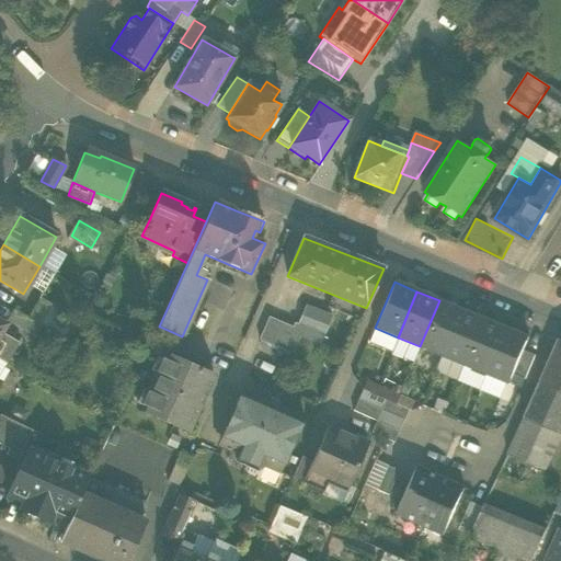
[(38,297),(26,318),(47,330),(59,309),(38,297)]
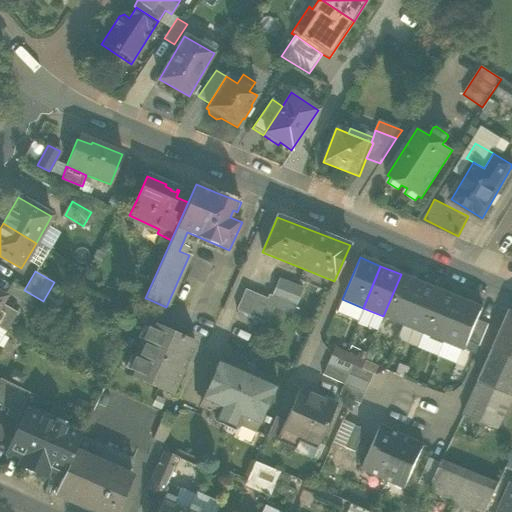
[(383,316),(403,325),(421,283),(401,274),(383,316)]
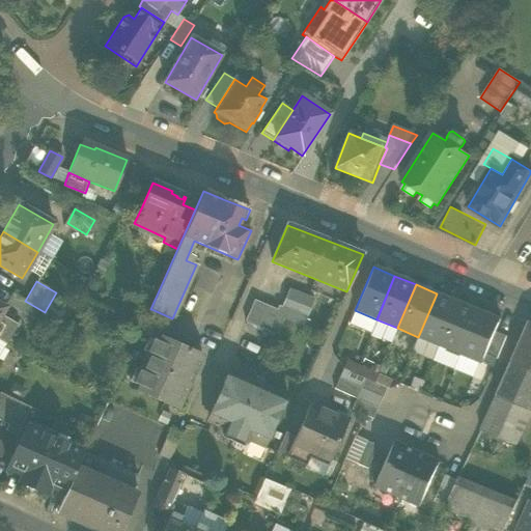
[(38,323),(45,312),(25,301),(11,292),(5,303),(38,323)]
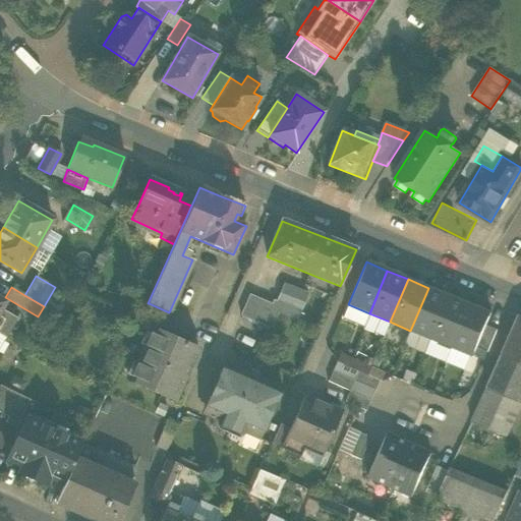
[(284,287),(277,304),(300,313),(307,296),(284,287)]
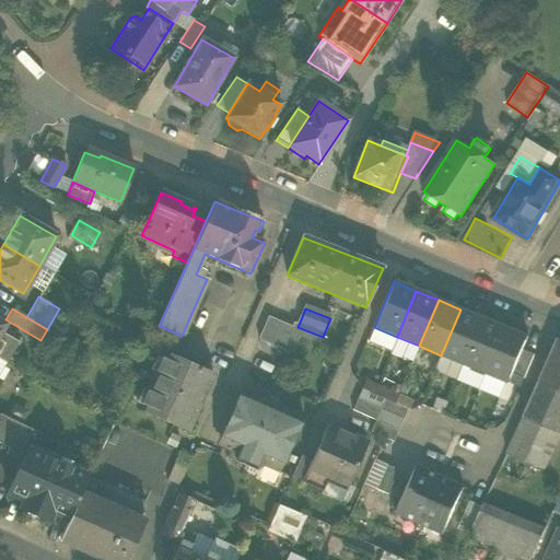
[(441,356),(464,364),(482,318),(461,310),(441,356)]
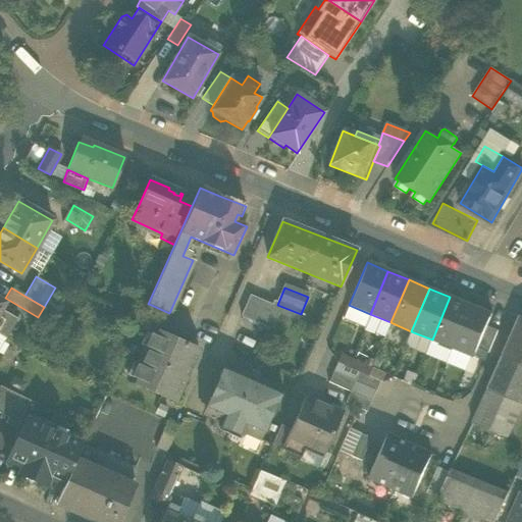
[(271,319),(277,305),(251,295),(245,309),(243,313),(270,324),(271,319)]
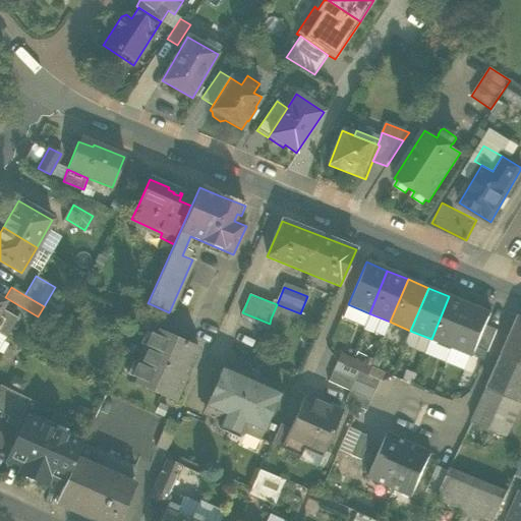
[(431,339),(452,348),(470,305),(449,296),(431,339)]
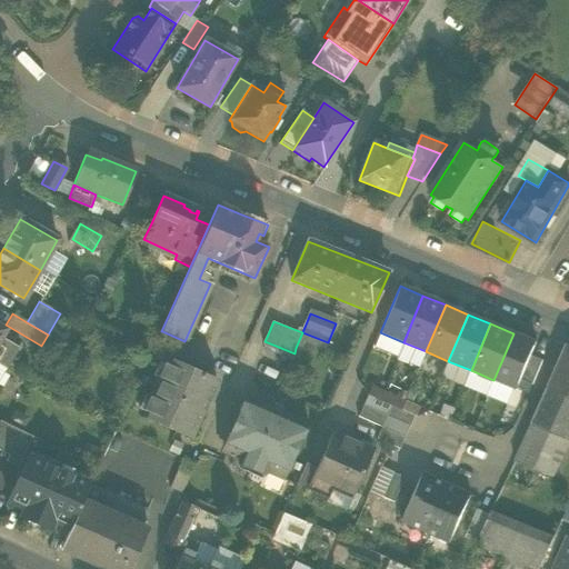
[(536,342),(513,333),(493,380),(517,389),(520,380),(530,356),(536,342)]
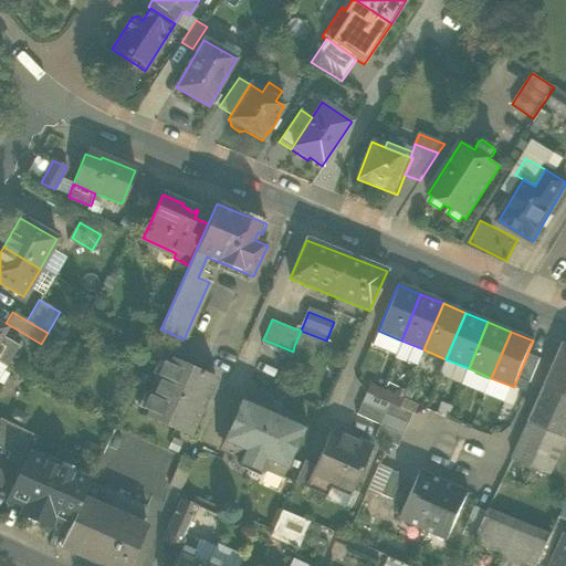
[(511,459),(548,475),(565,439),(565,344),(528,421),(511,459)]
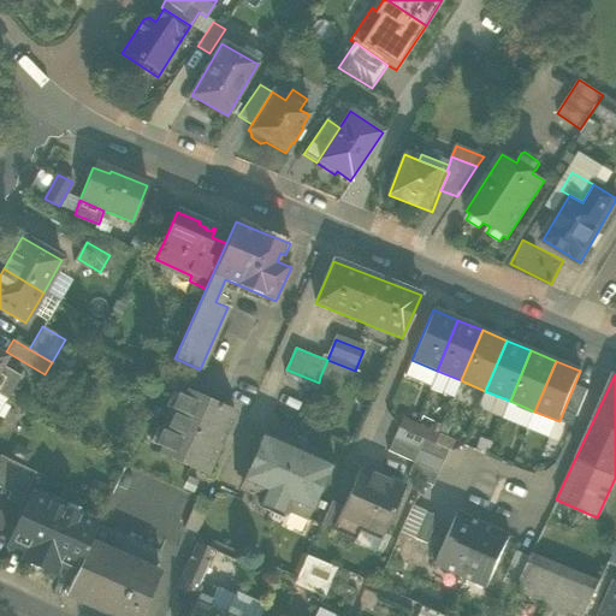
[(563,412),(576,418),(587,391),(574,385),(563,412)]
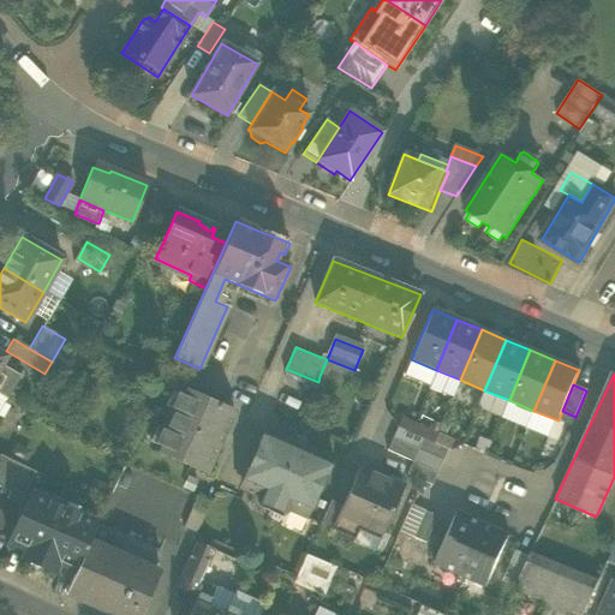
[(151,451),(207,475),(234,413),(179,389),(151,451)]
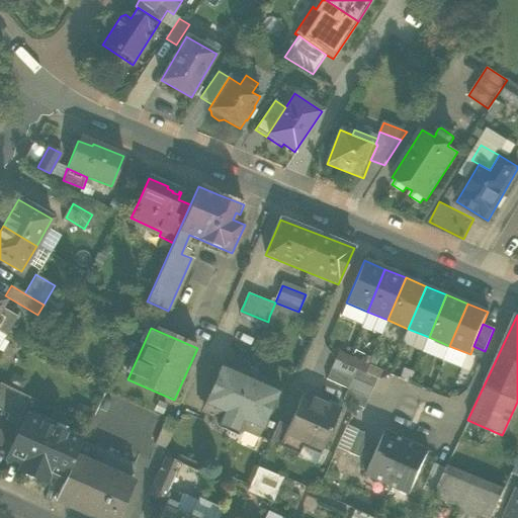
[(342,400),(363,409),(377,378),(335,359),(326,379),(347,390),(342,400)]
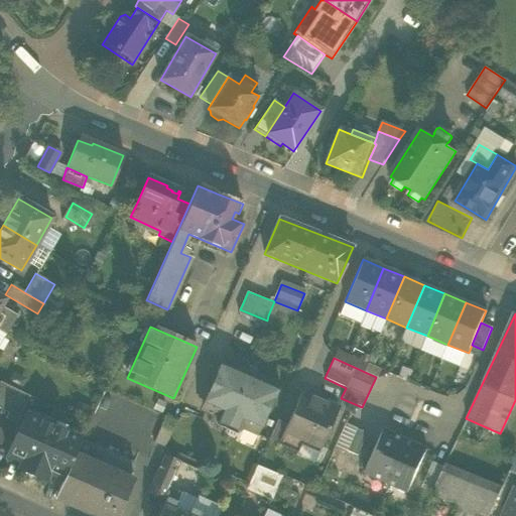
[(239,431),(240,428),(228,422),(240,395),(238,388),(246,369),(224,360),(201,411),(217,418),(216,421),(239,431)]
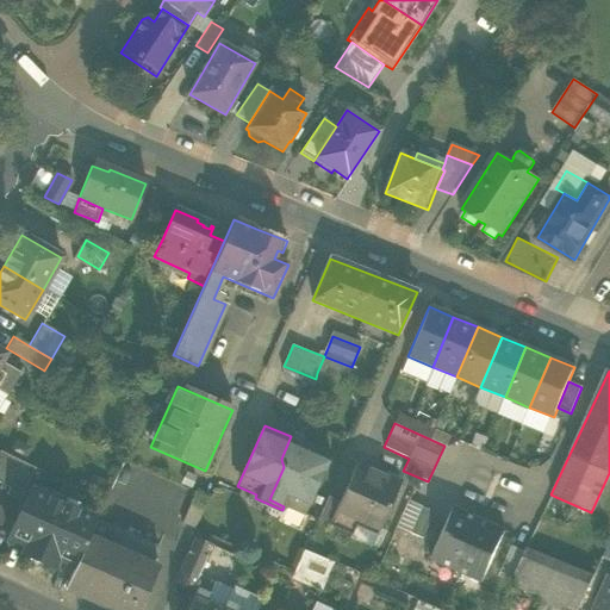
[(330,453),(291,436),(281,459),(284,467),(269,499),(284,506),(303,515),(330,453)]
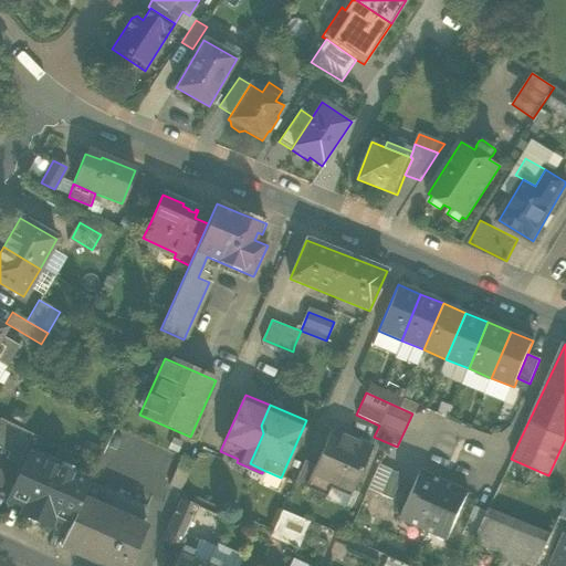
[(6,460),(17,465),(31,435),(0,419),(0,449),(9,453),(6,460)]
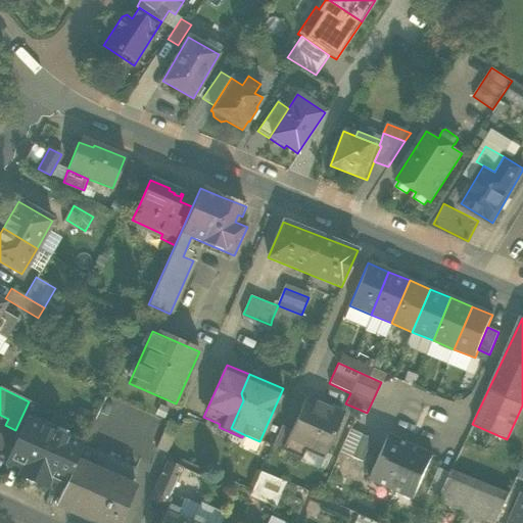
[(281,452),(300,460),(306,446),(325,455),(342,416),(341,416),(340,418),(323,410),(324,408),(322,407),(321,409),(306,402),(307,400),(304,398),(281,452)]
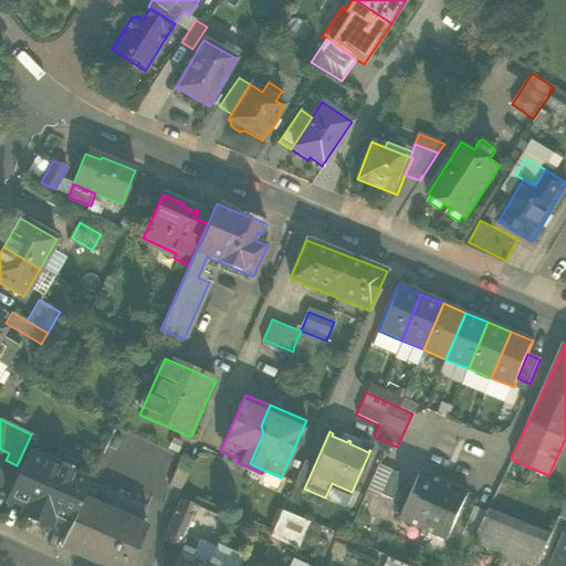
[(20,515),(49,527),(52,520),(69,527),(88,483),(28,456),(8,500),(24,506),(20,515)]
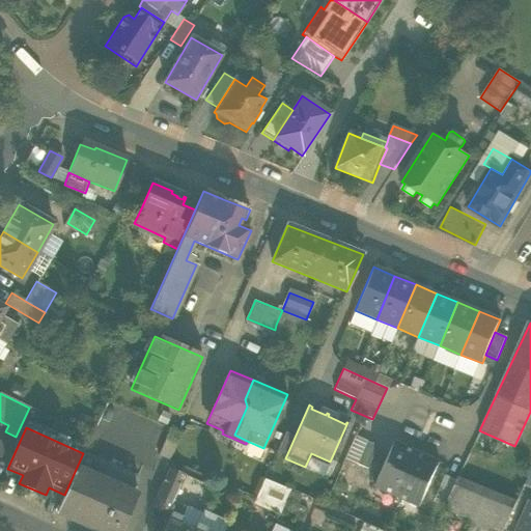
[(158,456),(169,462),(180,435),(170,429),(158,456)]
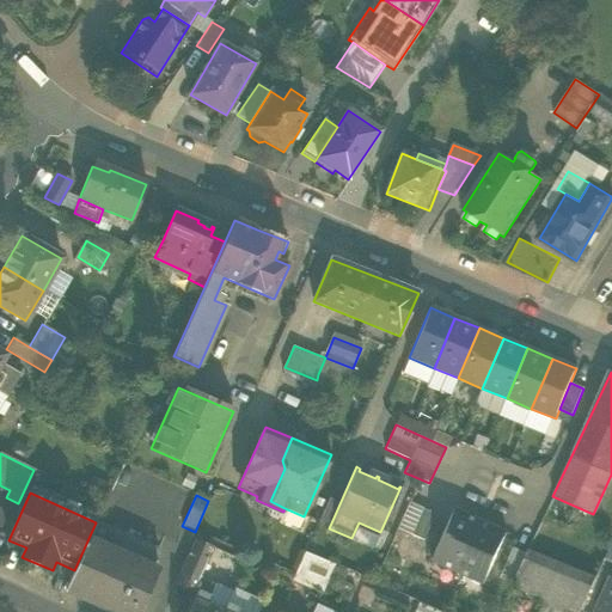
[(410,534),(423,540),(435,514),(422,508),(410,534)]
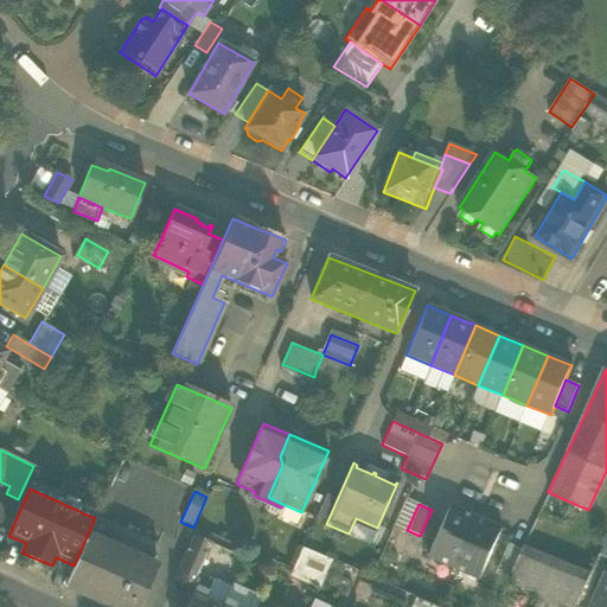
[(427,555),(454,567),(475,517),(449,505),(427,555)]
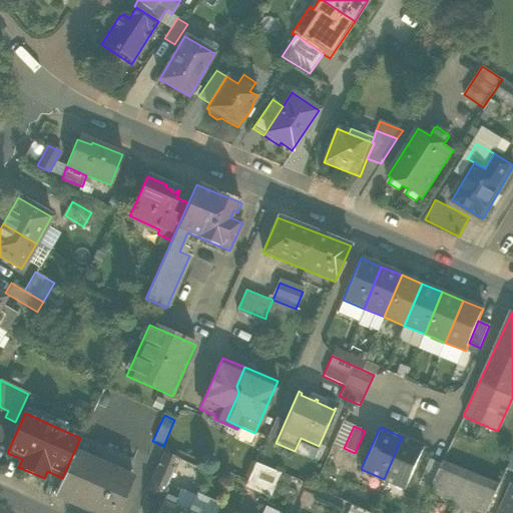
[(424,447),(402,437),(384,479),(406,489),(424,447)]
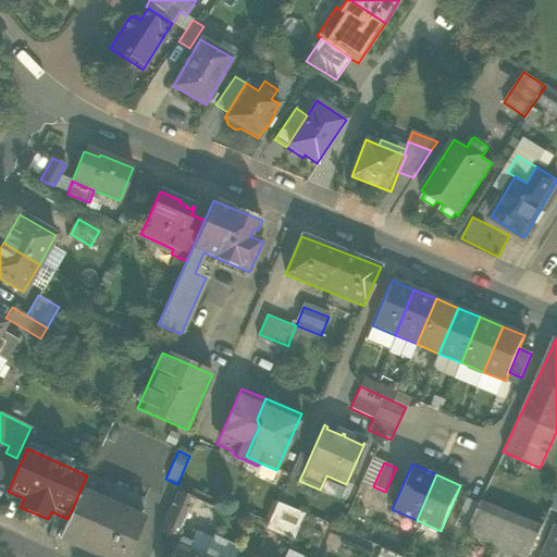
[(59,539),(99,556),(127,556),(144,521),(135,517),(143,500),(87,475),(67,519),(59,539)]
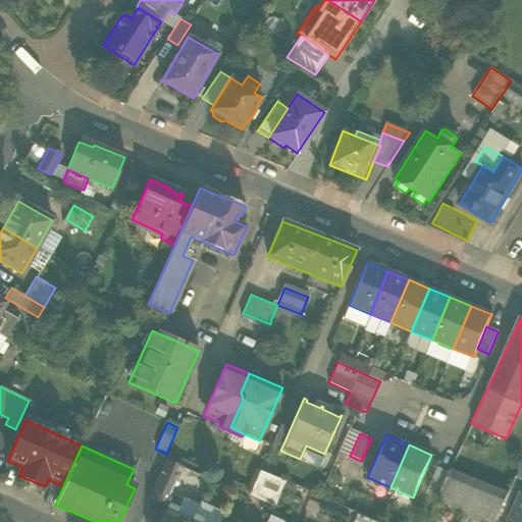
[(166,462),(163,469),(175,475),(179,467),(166,462)]
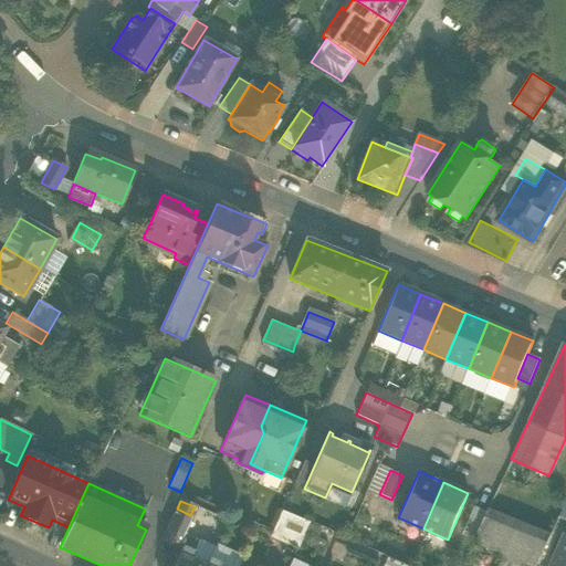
[(464,531),(475,536),(486,512),(474,507),(464,531)]
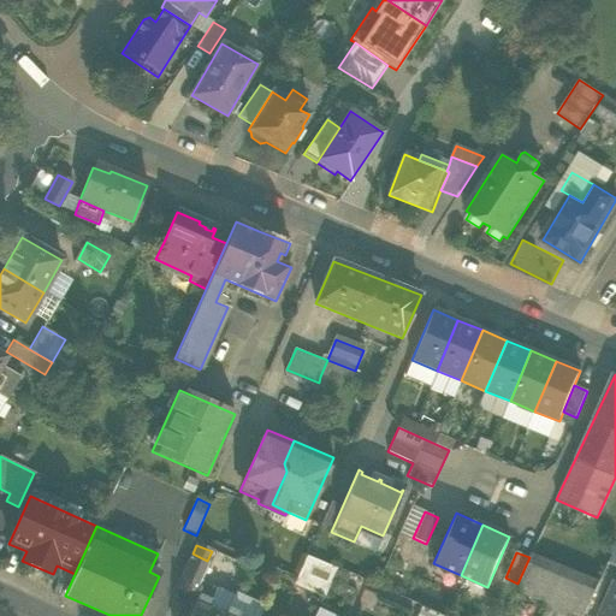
[(177,590),(193,596),(207,561),(193,554),(177,590)]
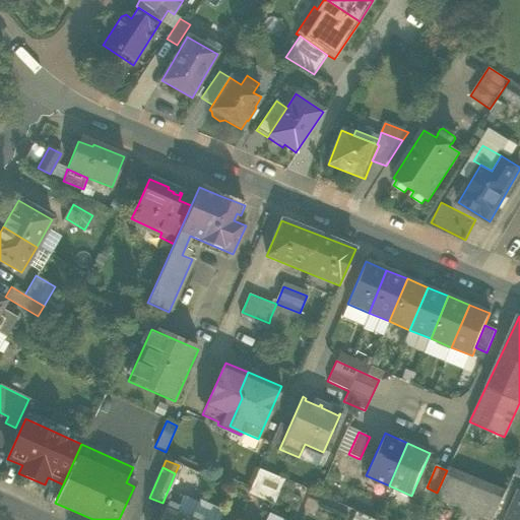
[(463,511),(485,519),(493,519),(507,492),(449,467),(435,500),(463,511)]
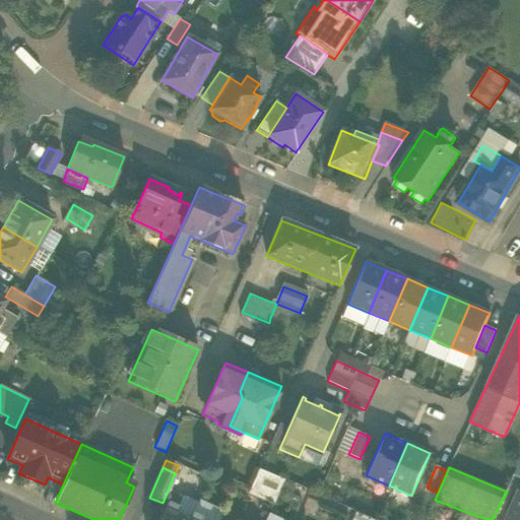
[(259,468),(250,495),(274,504),(283,477),(259,468)]
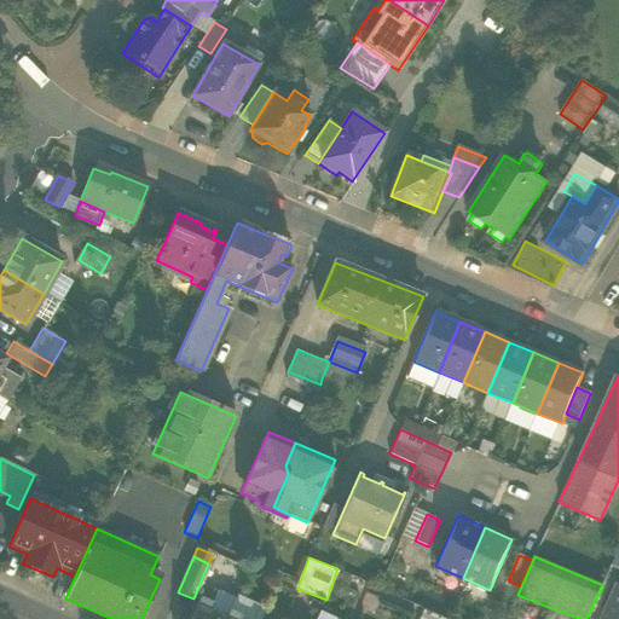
[(347,591),(352,574),(339,571),(334,586),(347,591)]
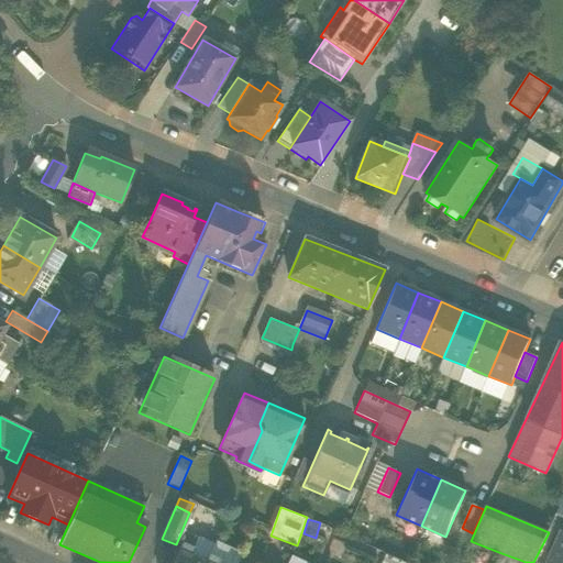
[(548,562),(562,562),(562,532),(562,531),(548,562)]
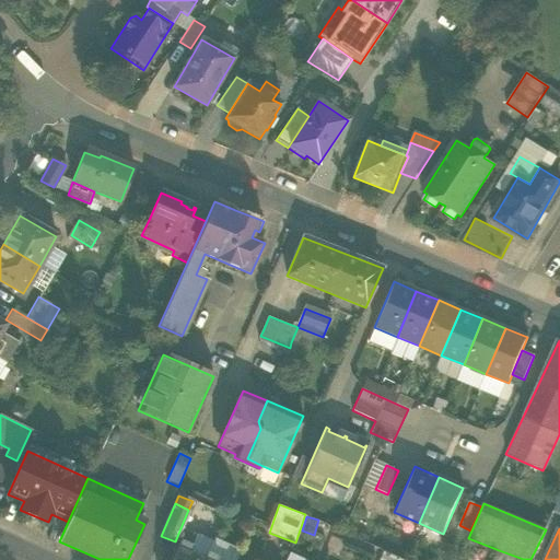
[(172,559),(197,559),(187,556),(190,547),(179,543),(172,559)]
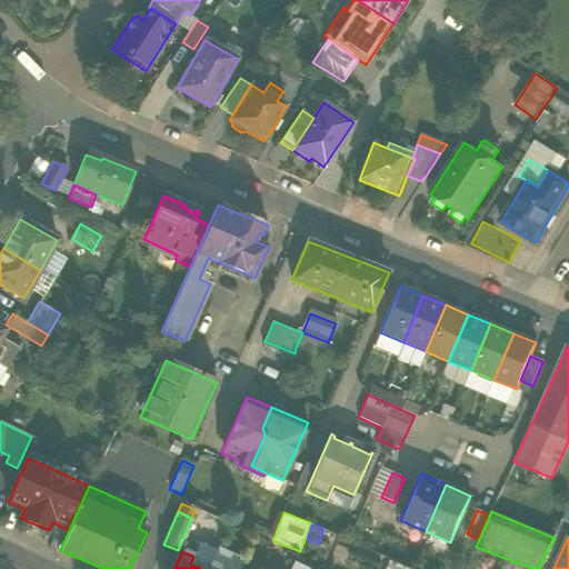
[(502,568),(531,568),(507,559),(502,568)]
